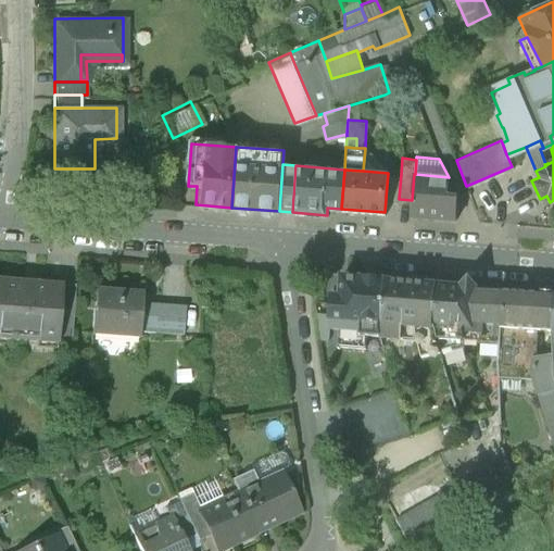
[(386,198),(399,199),(401,174),(388,173),(386,198)]
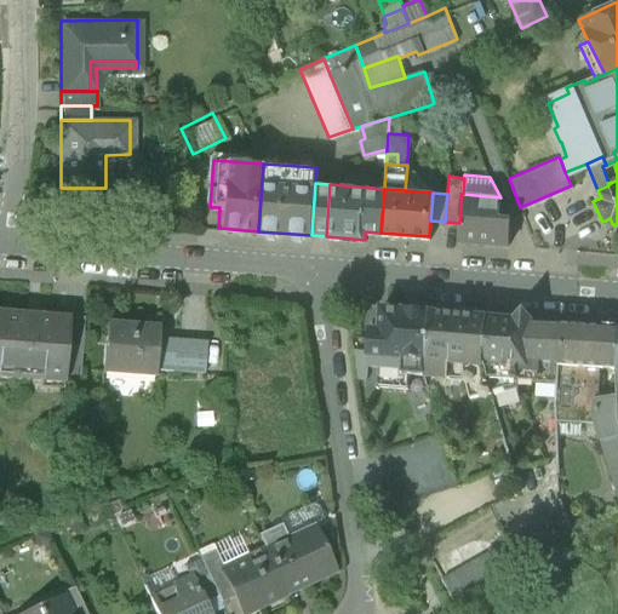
[(479,241),(508,244),(510,218),(498,217),(501,198),(463,194),(462,194),(459,223),(458,239),(479,241)]
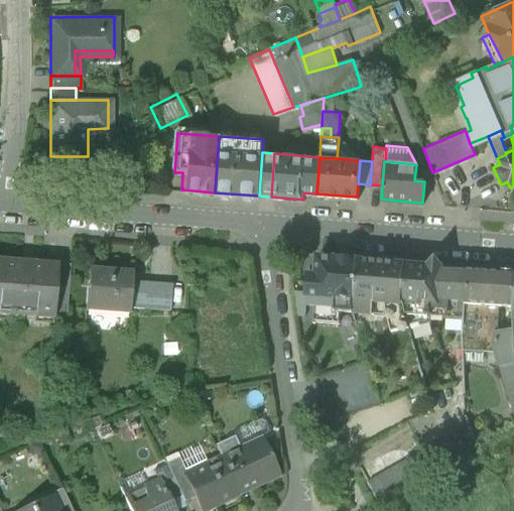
[(340,309),(352,310),(353,297),(355,257),(315,255),(314,273),(306,271),(303,302),(313,302),(333,304),(332,309),(340,309)]
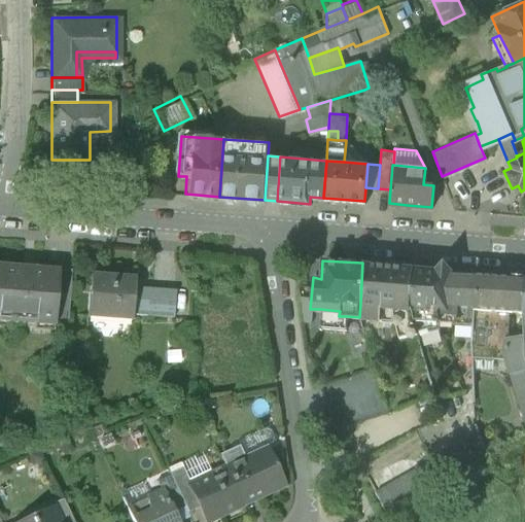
[(380,306),(392,307),(409,309),(410,308),(412,268),(400,267),(362,263),(360,304),(380,306)]
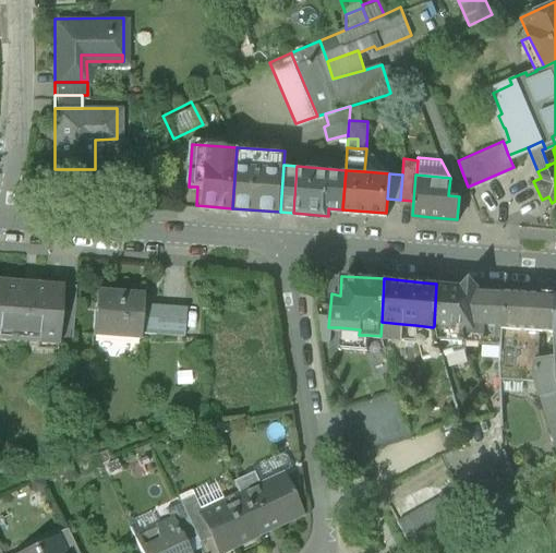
[(0,335),(9,337),(56,340),(56,334),(60,285),(59,285),(0,279),(0,335)]
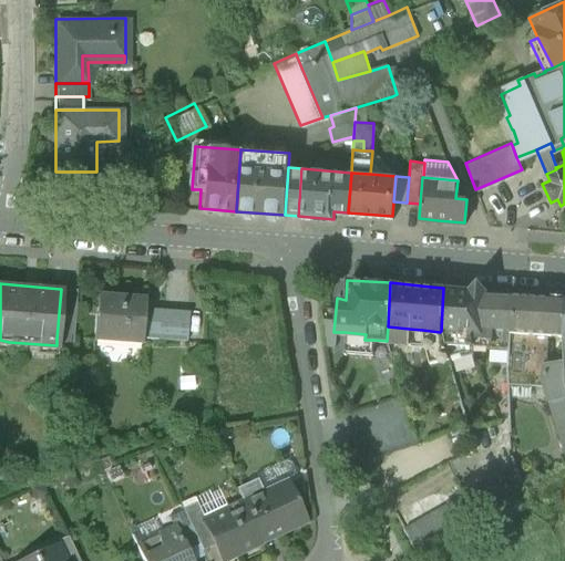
[(473,336),(489,338),(492,338),(492,330),(509,331),(511,292),(485,291),(485,290),(481,286),(473,286),(469,289),(443,288),(441,331),(442,331),(444,344),(472,345),(473,336)]
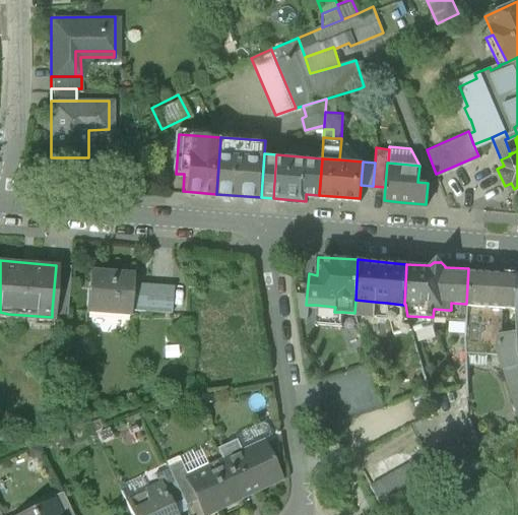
[(52,311),(65,312),(65,306),(68,263),(56,263),(55,265),(56,265),(52,311)]
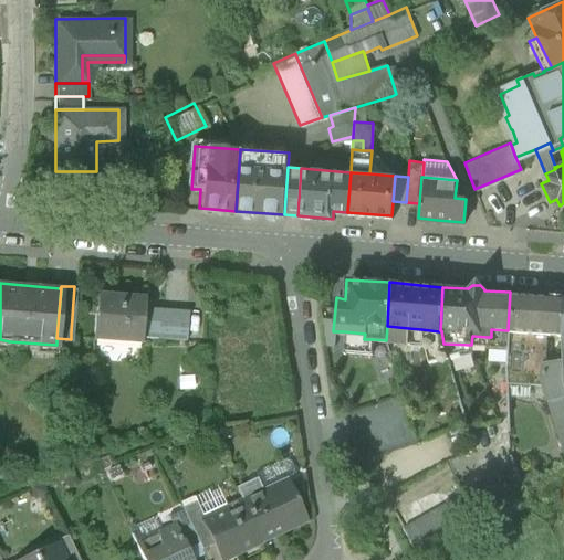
[(92,337),(139,341),(139,335),(157,336),(160,306),(143,305),(143,295),(96,291),(92,337)]
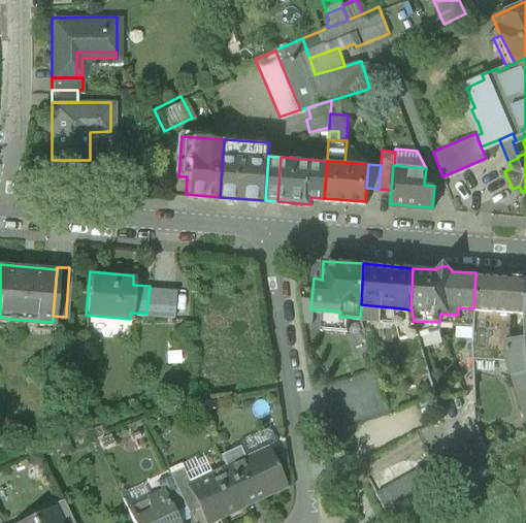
[(473,308),(510,312),(512,274),(494,273),(475,272),(473,308)]
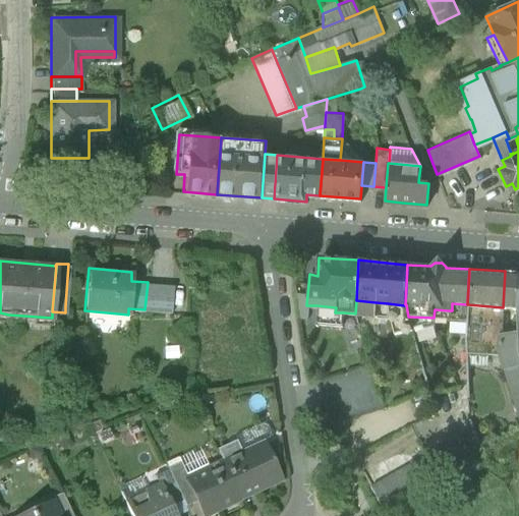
[(518,272),(505,271),(503,307),(517,307),(518,272)]
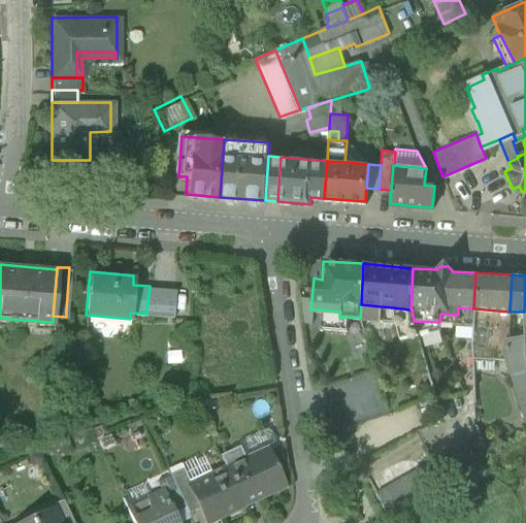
[(146,314),(172,316),(174,288),(150,286),(146,314)]
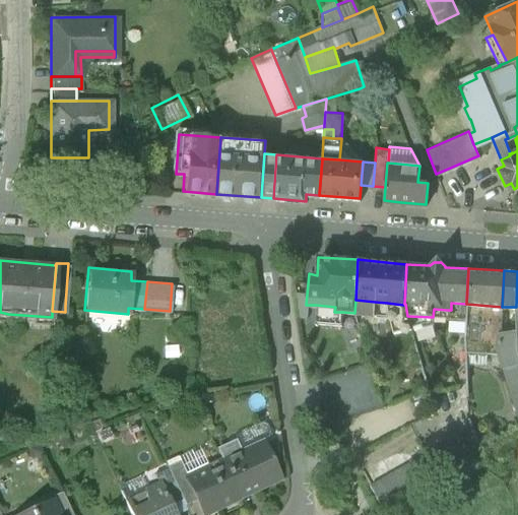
[(374,314),(375,302),(355,300),(354,313),(374,314)]
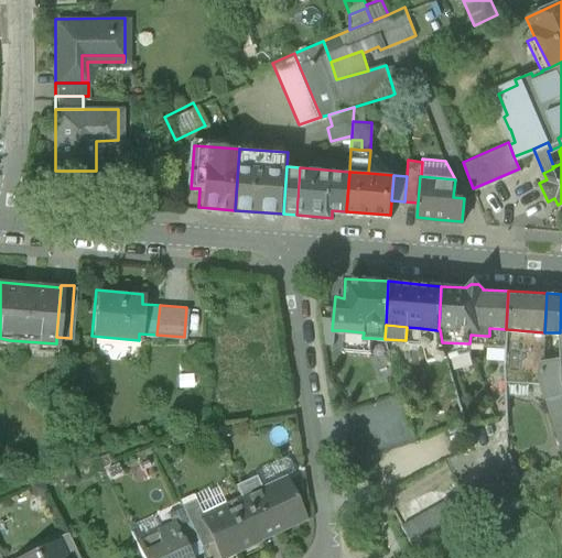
[(440,329),(439,329),(438,330),(420,328),(428,361),(446,357),(442,342),(440,329)]
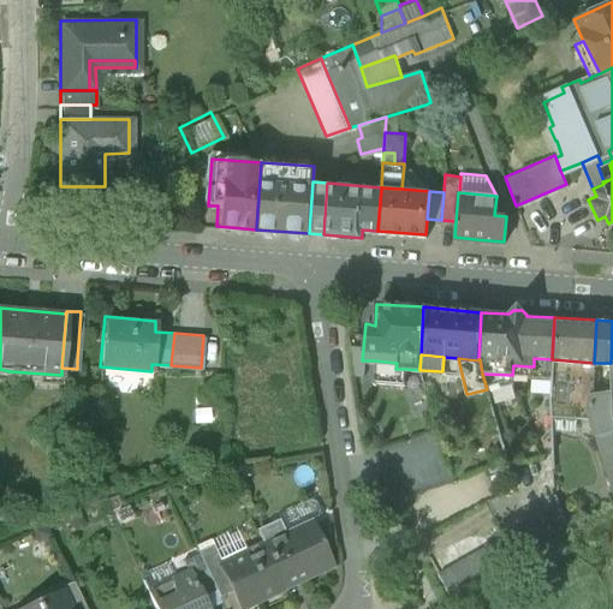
[(552,377),(552,359),(534,358),(534,366),(530,366),(530,376),(552,377)]
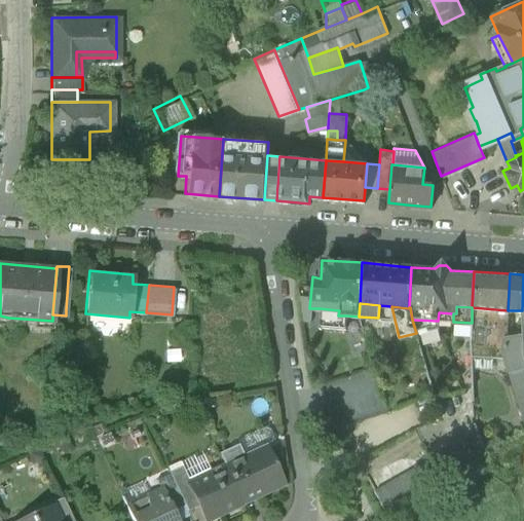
[(506,337),(508,310),(472,307),(472,323),(471,344),(471,351),(503,355),(506,337)]
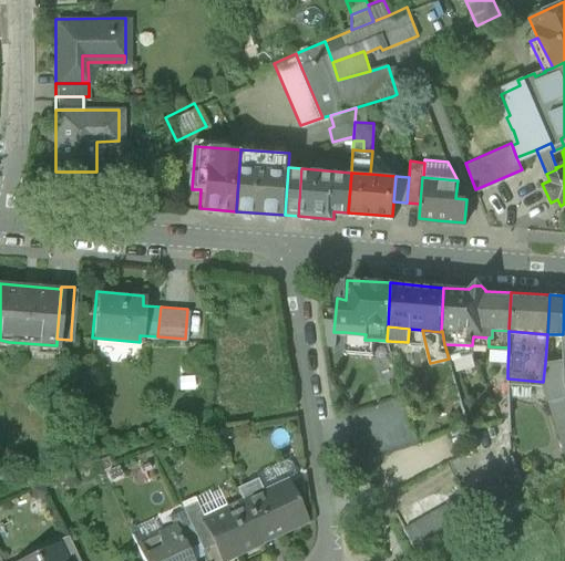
[(345,332),(342,352),(346,352),(346,351),(372,353),(373,340),(365,340),(366,334),(345,332)]
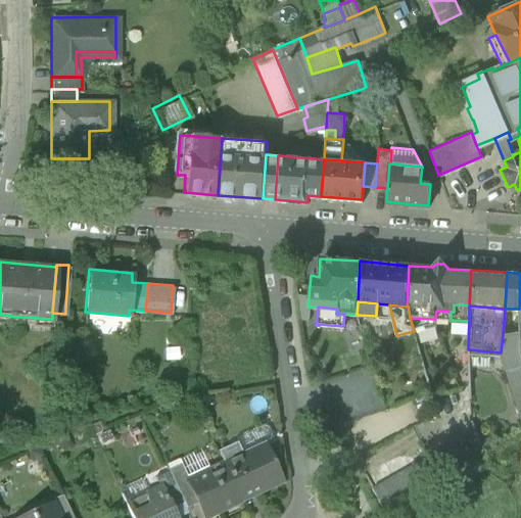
[(435,319),(451,320),(451,312),(436,311),(435,319)]
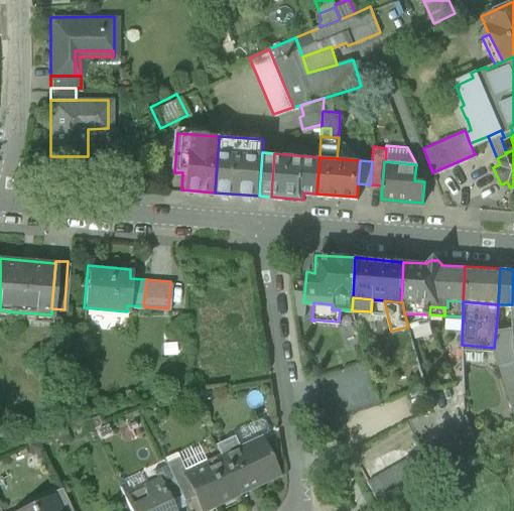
[(429,321),(429,314),(404,313),(408,327),(429,321)]
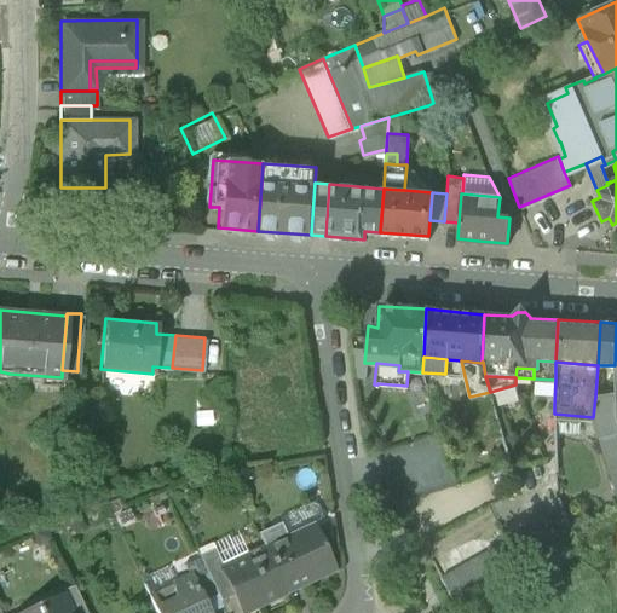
[(593,417),(600,437),(616,431),(616,412),(616,394),(595,397),(593,417)]
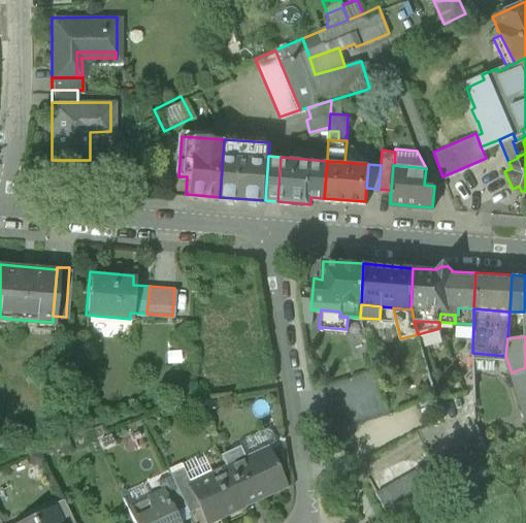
[(525,367),(512,372),(525,417),(525,367)]
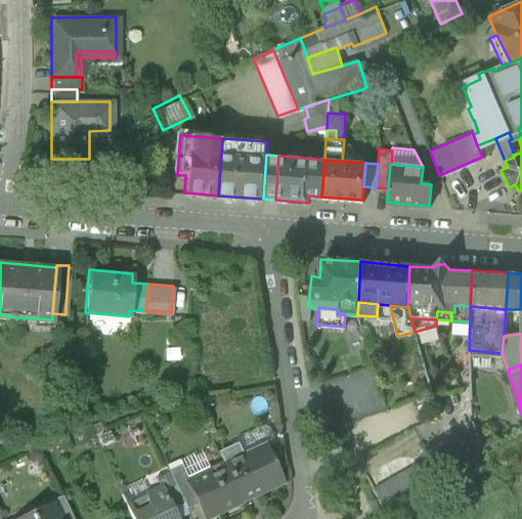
[(487,449),(475,428),(372,486),(384,508),(487,449)]
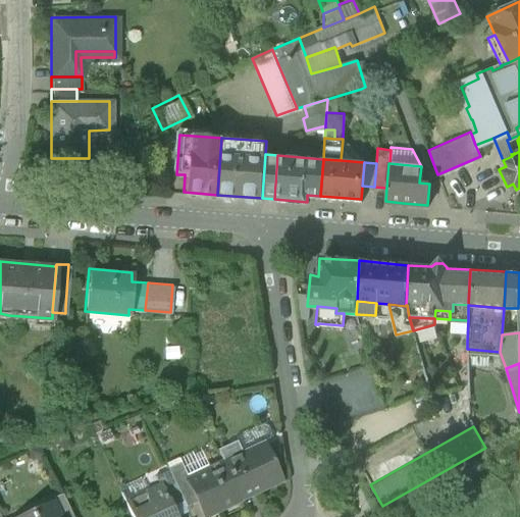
[(216,449),(220,458),(239,495),(240,495),(277,476),(262,443),(235,456),(229,444),(216,449)]
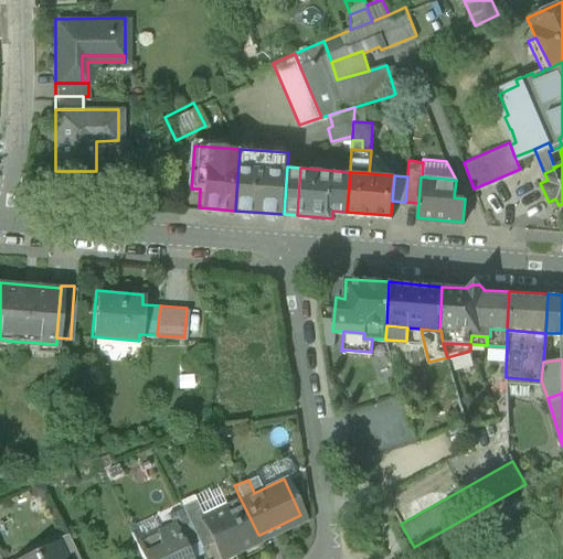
[(261,537),(259,535),(258,535),(238,495),(201,513),(199,514),(209,534),(219,556),(261,537)]
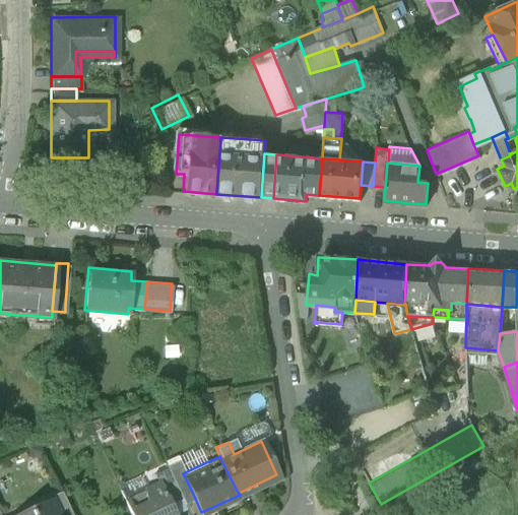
[(165,465),(165,466),(166,465),(181,497),(192,492),(183,473),(185,472),(178,459),(165,465)]
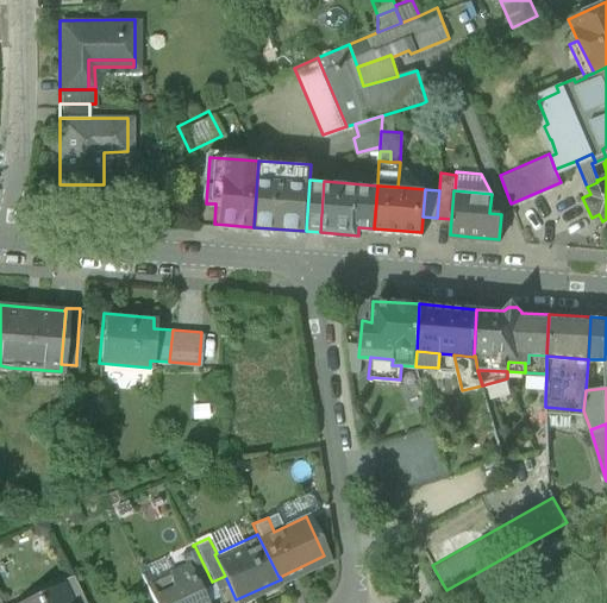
[(198,588),(212,582),(194,545),(193,546),(179,552),(185,564),(186,563),(198,588)]
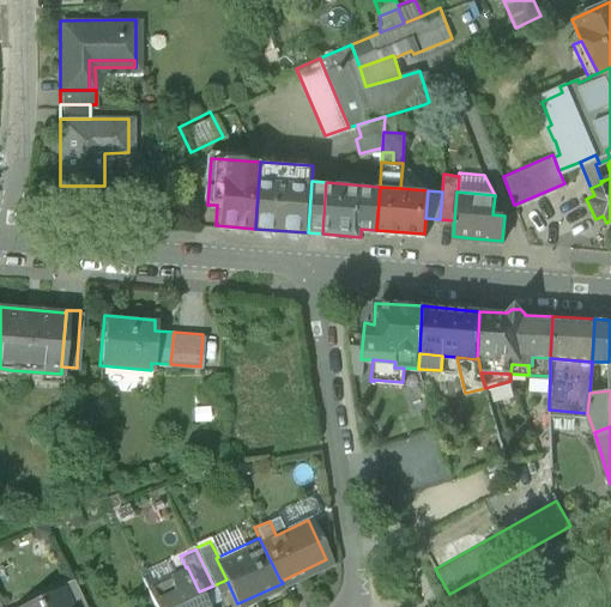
[(147,593),(153,606),(206,606),(205,605),(199,592),(187,566),(186,568),(169,576),(173,582),(147,593)]
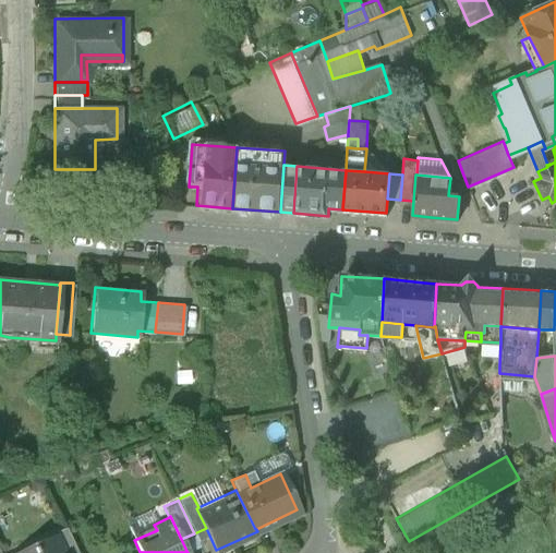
[(56,535),(63,552),(77,552),(65,525),(51,531),(53,536),(56,535)]
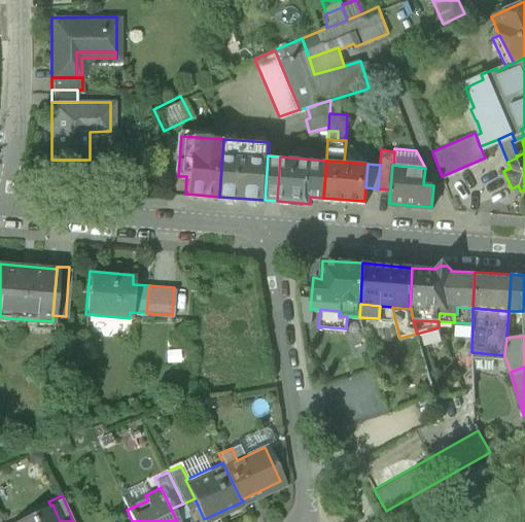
[(148,500),(145,495),(125,505),(127,510),(148,500)]
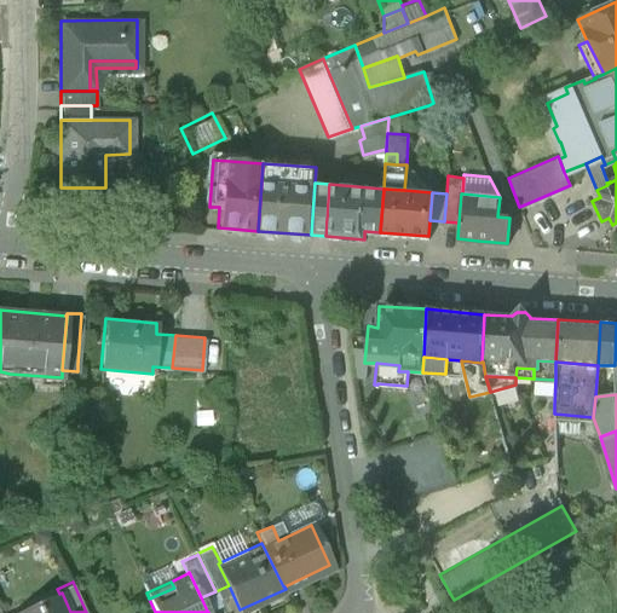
[(201,597),(207,611),(221,603),(215,591),(201,597)]
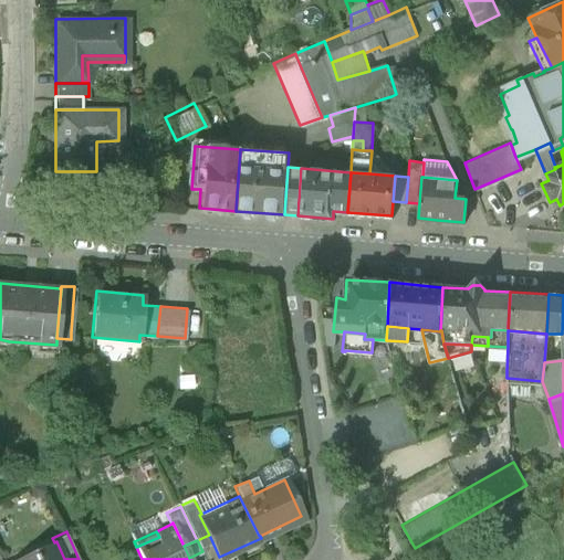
[(64,559),(56,541),(54,542),(30,553),(32,559),(30,559),(64,559)]
